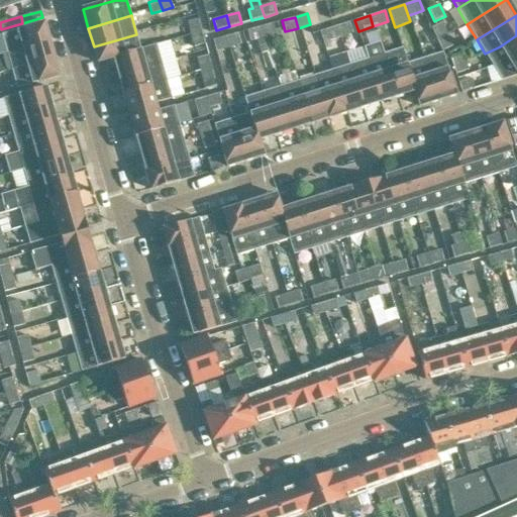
[(202,31),(199,18),(187,21),(191,34),(202,31)]
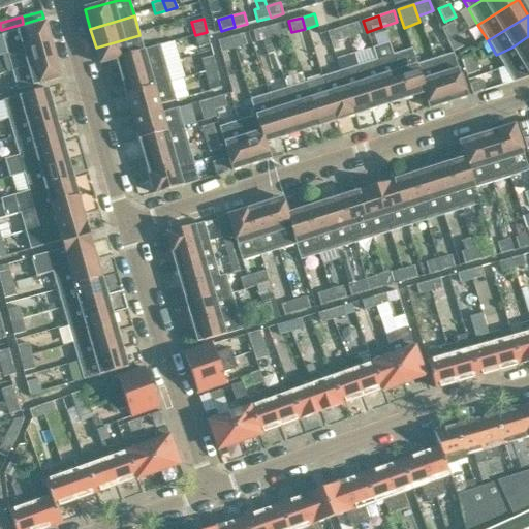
[(362,33),(358,22),(345,26),(348,37),(362,33)]
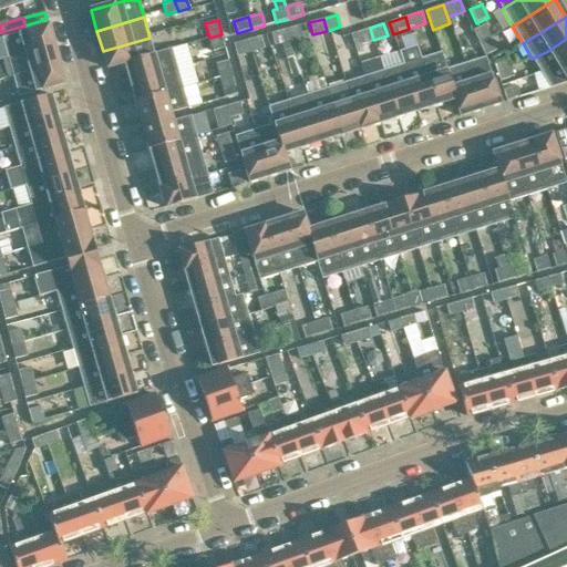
[(491,38),(485,24),(473,30),(478,43),(491,38)]
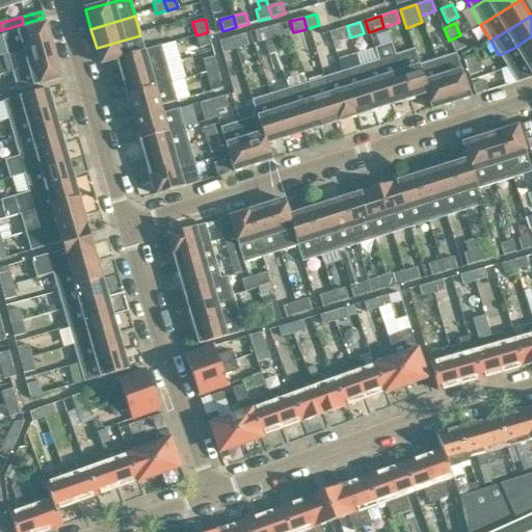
[(51,43),(46,24),(2,36),(7,54),(7,55),(51,43)]
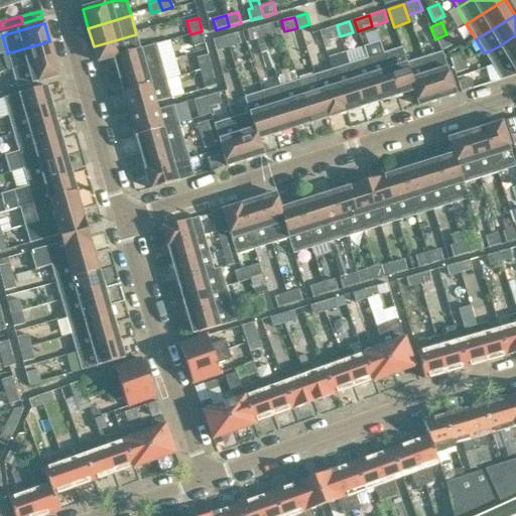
[(275,34),(272,23),(259,26),(262,38),(275,34)]
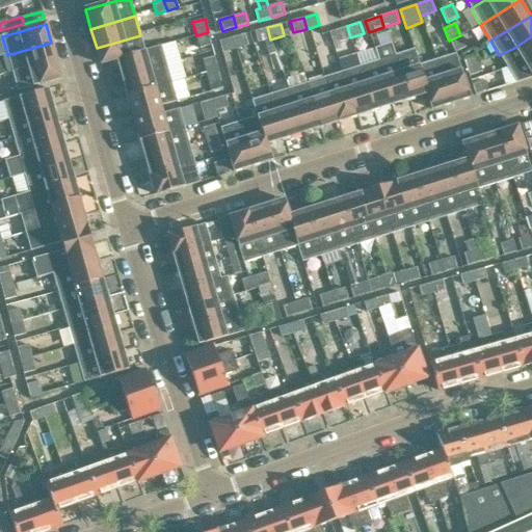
[(350,37),(347,26),(334,30),(328,32),(335,51),(346,47),(347,51),(354,49),(350,37)]
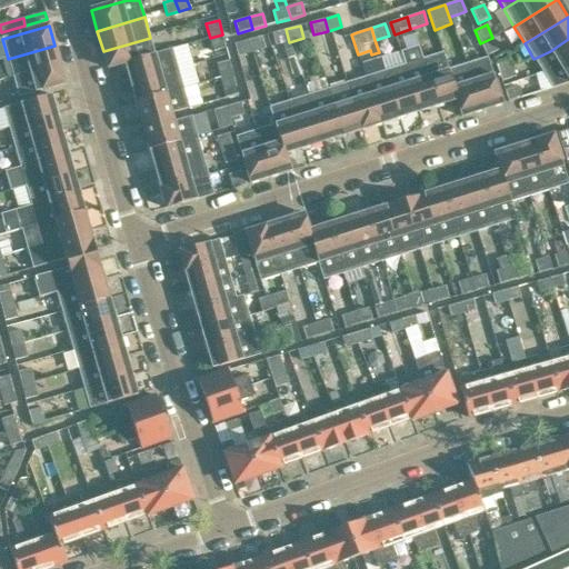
[(295,57),(289,42),(286,29),(272,33),(276,46),(283,43),(287,59),(295,57)]
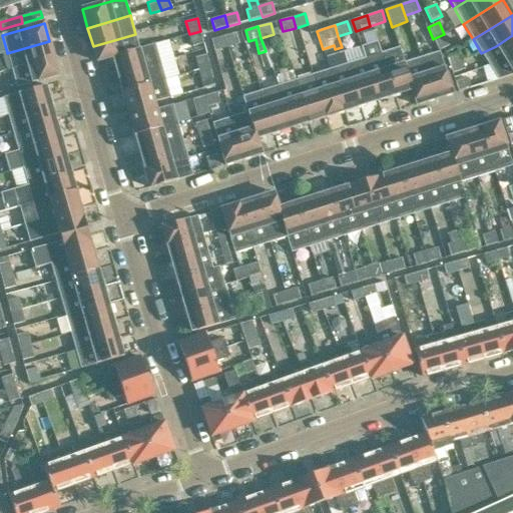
[(204,44),(200,31),(189,34),(192,47),(204,44)]
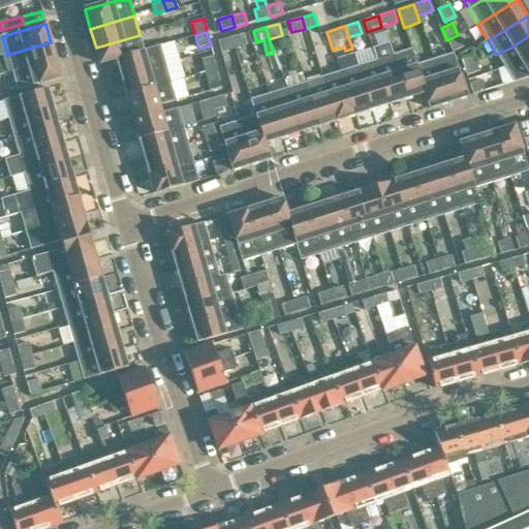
[(247,45),(244,33),(230,37),(235,49),(247,45)]
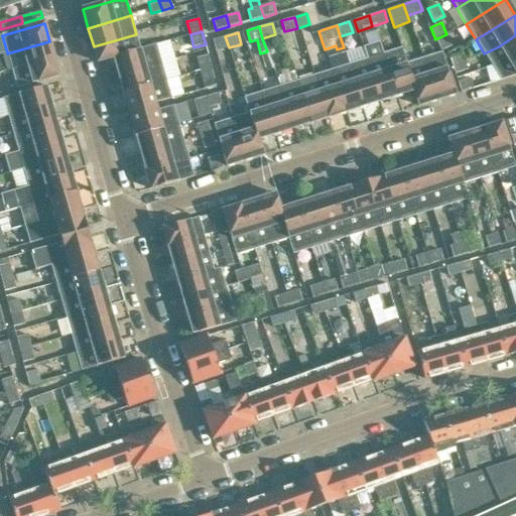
[(140,48),(136,34),(94,46),(99,63),(113,59),(112,56),(140,48)]
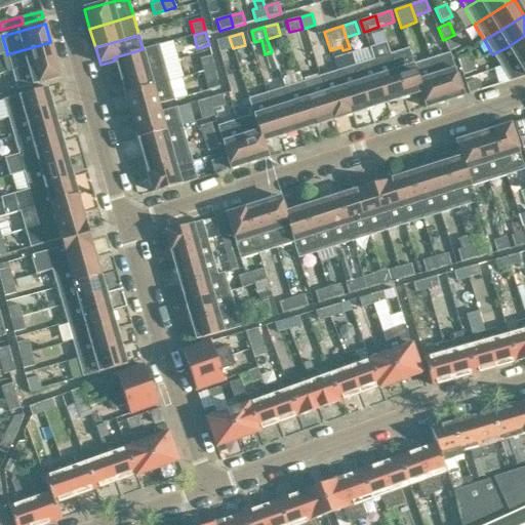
[(459,47),(454,35),(443,40),(449,52),(459,47)]
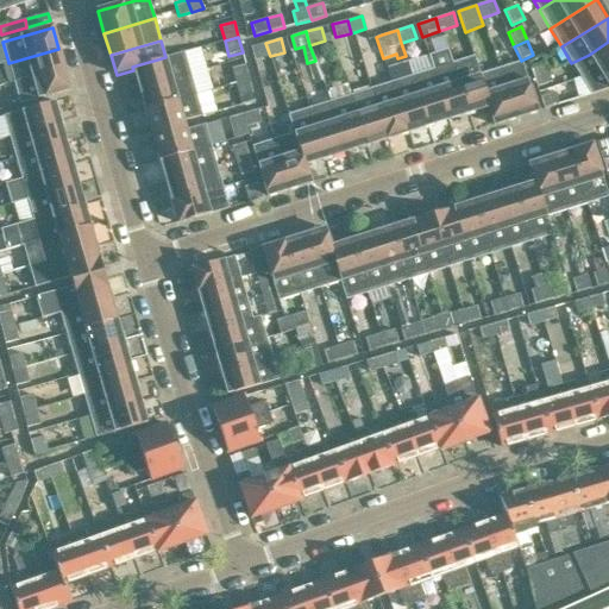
[(608,42),(589,55),(571,63),(581,79),(581,80),(600,74),(608,67),(608,42)]
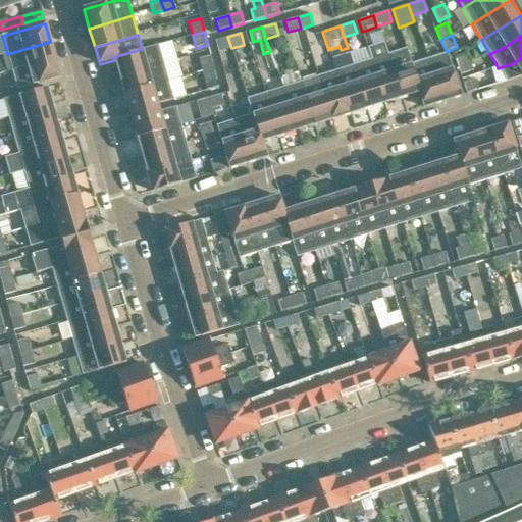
[(231,48),(227,37),(215,40),(218,52),(231,48)]
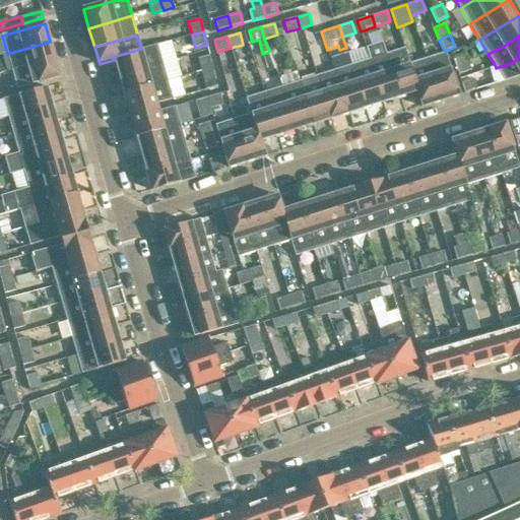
[(12,72),(55,60),(50,42),(7,54),(7,53),(3,55),(7,71),(12,70),(12,72)]
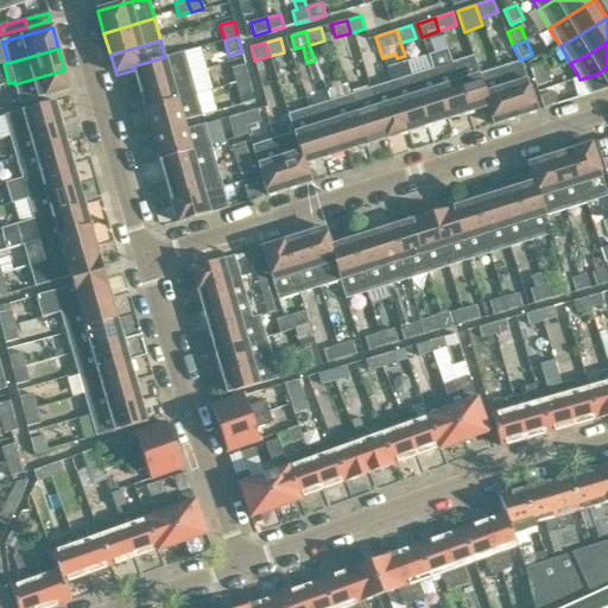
[(469,114),(454,62),(449,49),(426,57),(431,69),(447,121),(469,114)]
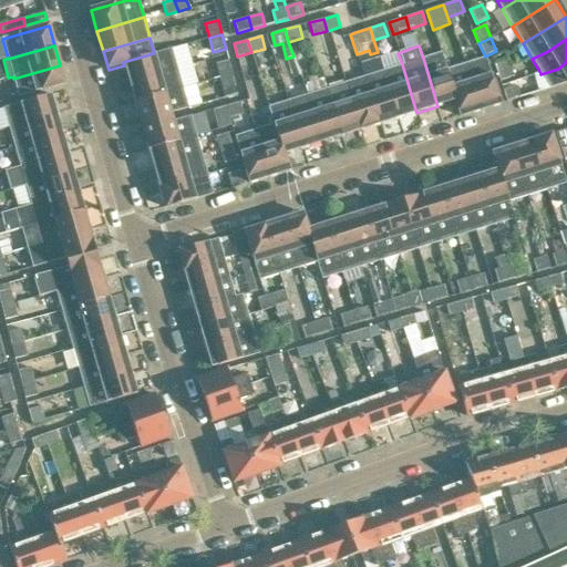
[(171,49),(154,53),(123,62),(124,65),(129,82),(176,69),(171,49)]
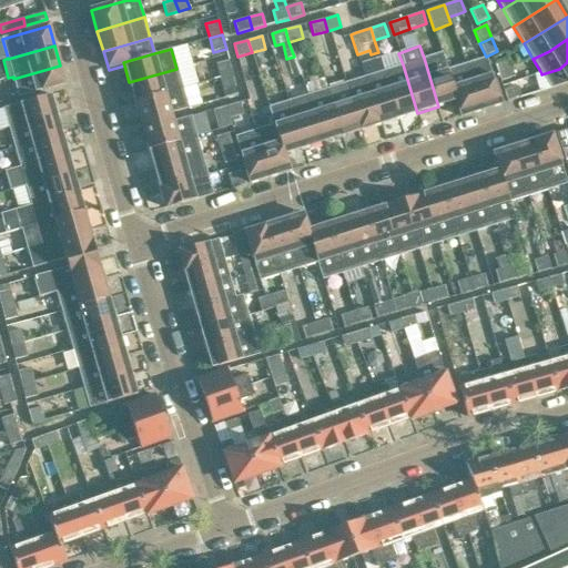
[(456,101),(447,70),(448,69),(443,52),(424,58),(438,107),(455,101),(456,101)]
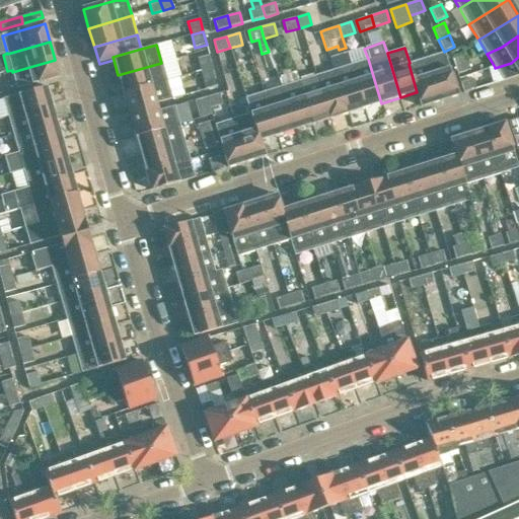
[(458,95),(445,52),(426,58),(440,101),(458,95)]
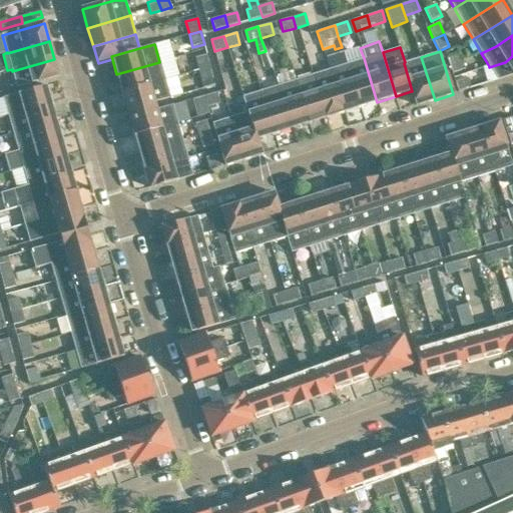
[(462,61),(460,52),(447,56),(450,65),(462,61)]
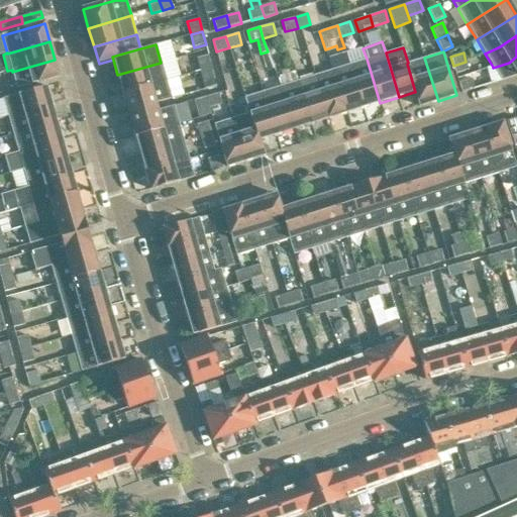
[(211,68),(208,55),(197,58),(200,71),(211,68)]
